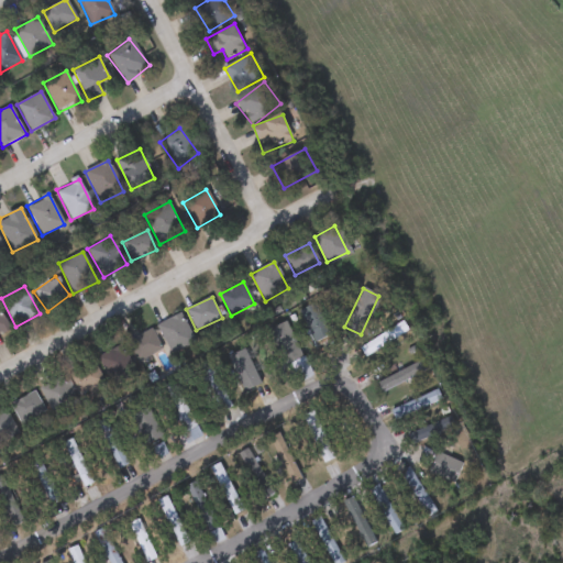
[(313,342),(300,315),(316,307),(329,334),(313,342)]
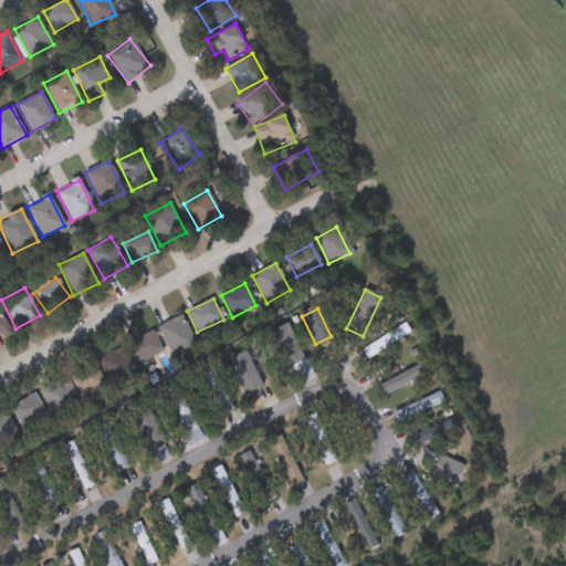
[(0,312),(9,331),(0,335),(0,312)]
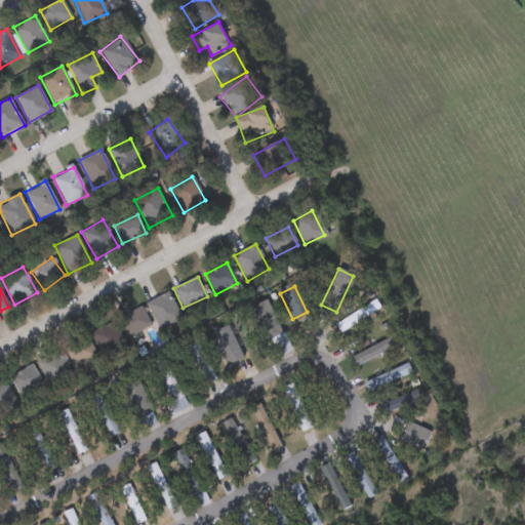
[(160,328),(147,304),(168,291),(182,316),(160,328)]
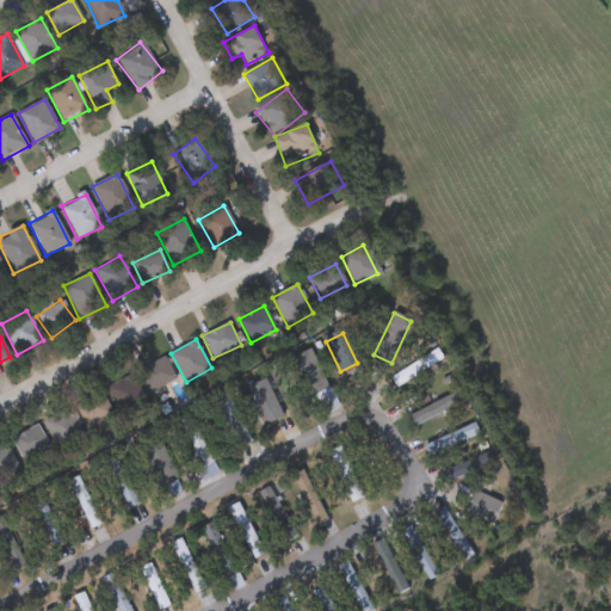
[(443,358),(397,388),(392,378),(436,349),(443,358)]
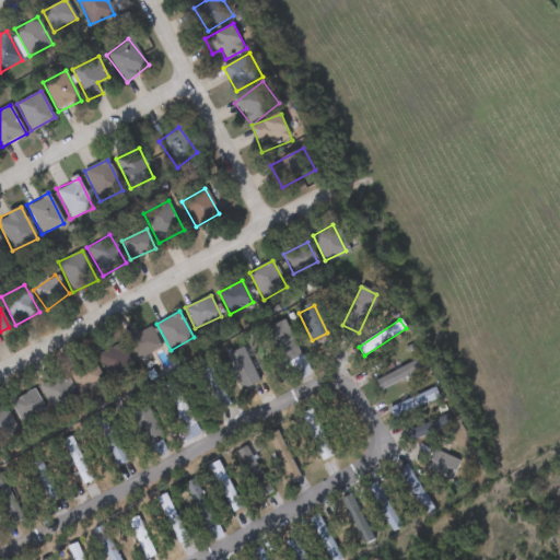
[(161,347),(137,359),(127,339),(151,327),(161,347)]
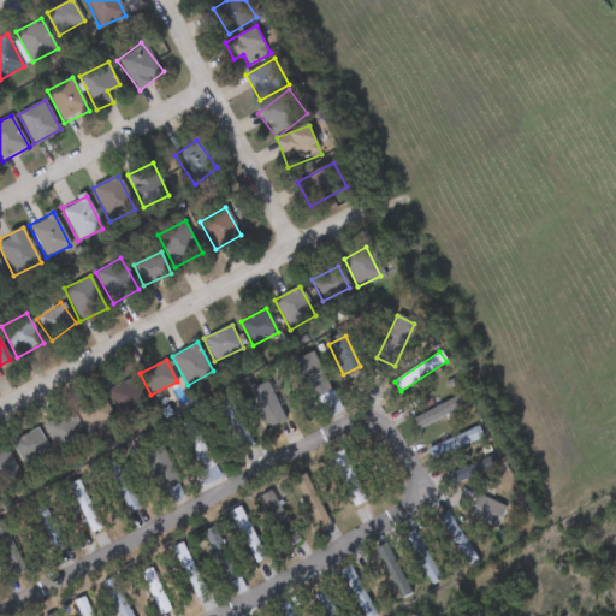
[(119,414),(107,391),(131,378),(144,401),(119,414)]
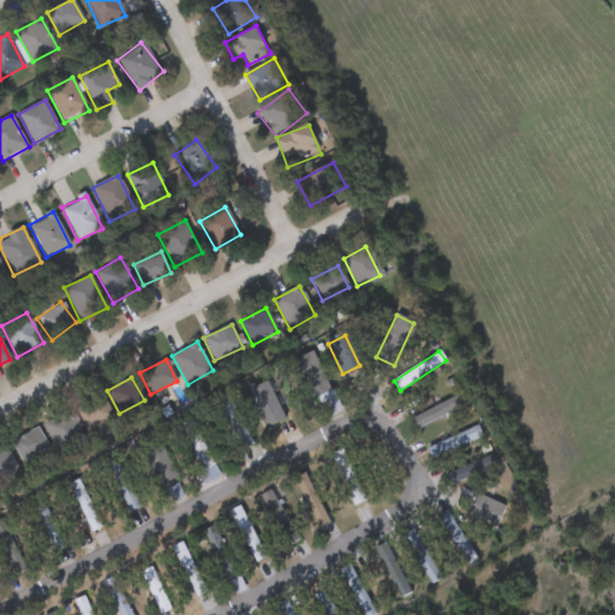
[(413,419),(461,393),(466,402),(418,429),(413,419)]
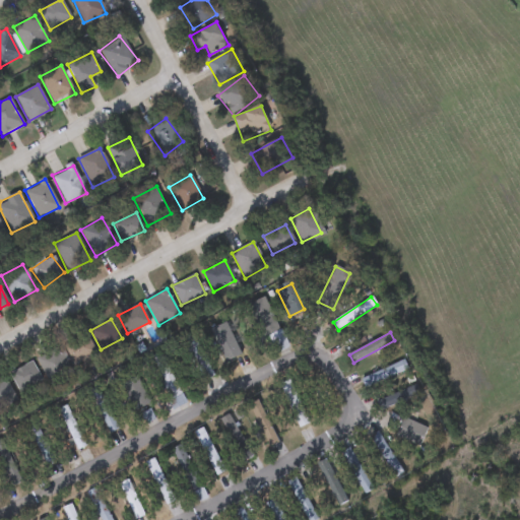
[(64,344),(86,333),(96,352),(74,365),(64,344)]
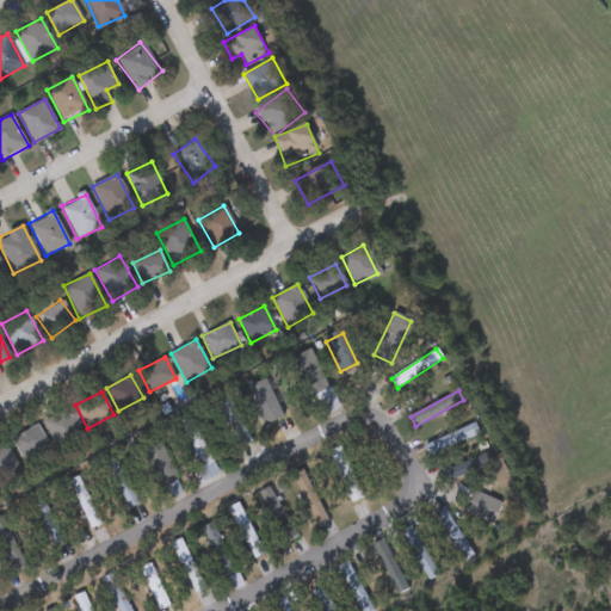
[(300,432),(285,439),(278,427),(285,424),(272,399),(281,394),(300,432)]
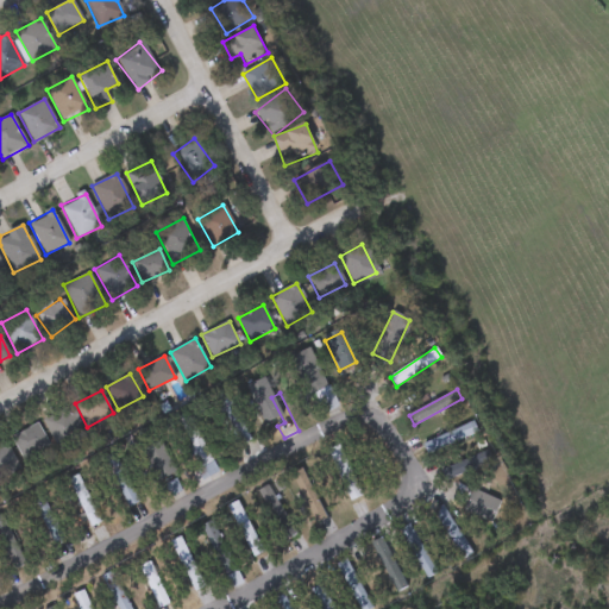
[(251,439),(240,445),(220,409),(230,403),(251,439)]
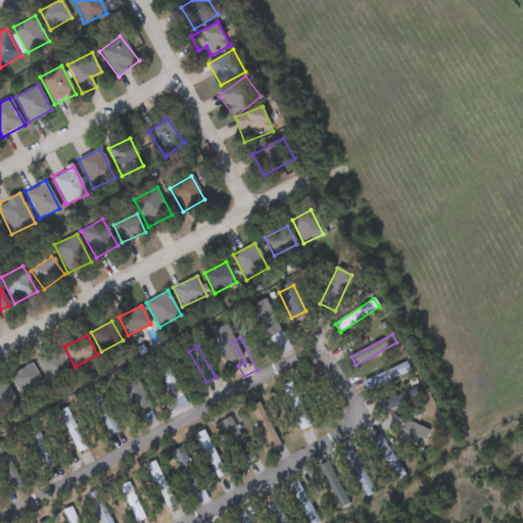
[(48,386),(37,360),(59,348),(70,376),(48,386)]
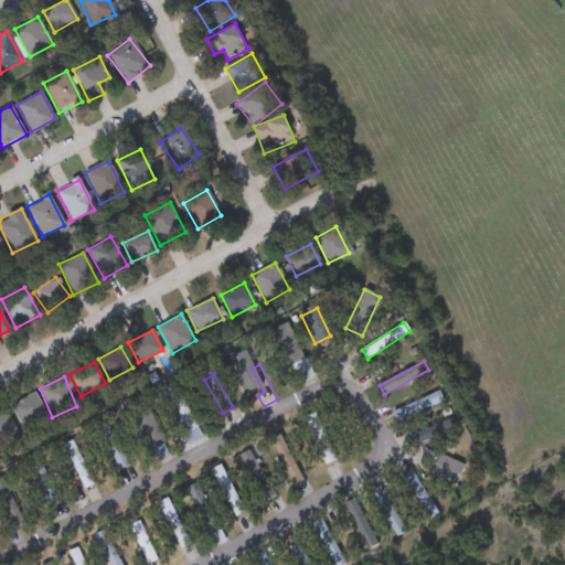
[(9,407),(32,392),(44,412),(21,427),(9,407)]
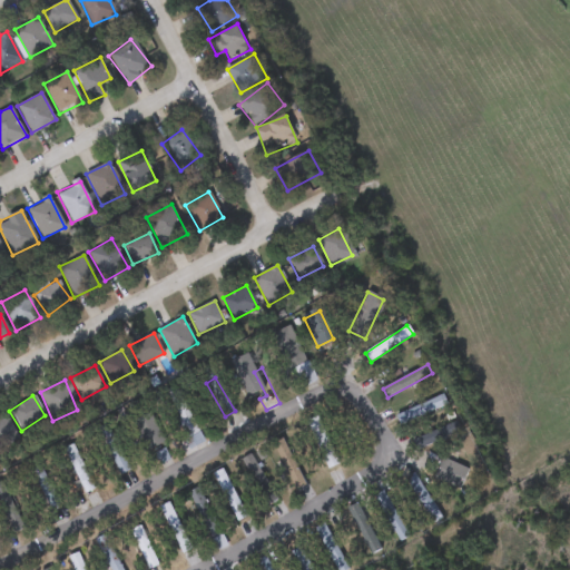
[(395,416),(442,395),(446,404),(400,425),(395,416)]
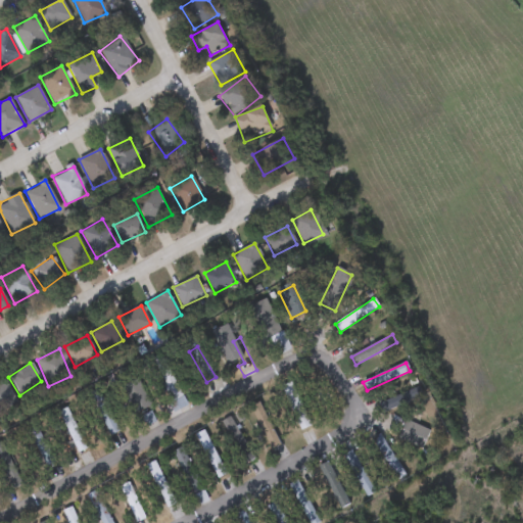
[(153,372),(165,365),(188,405),(176,412),(153,372)]
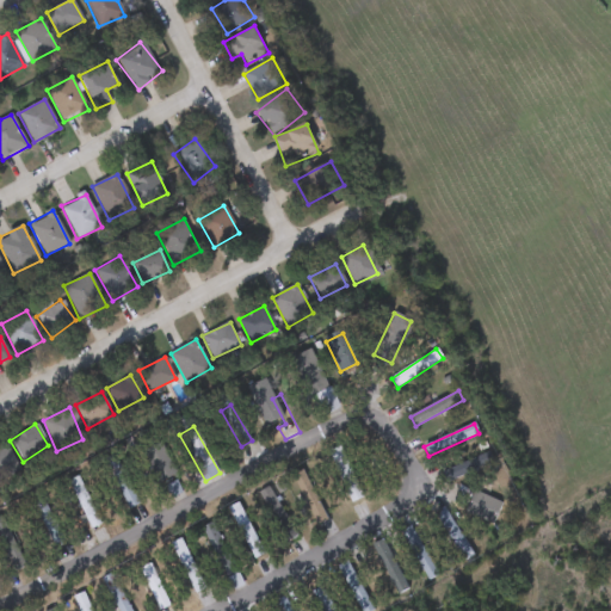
[(0,444),(5,443),(18,471),(0,480),(0,444)]
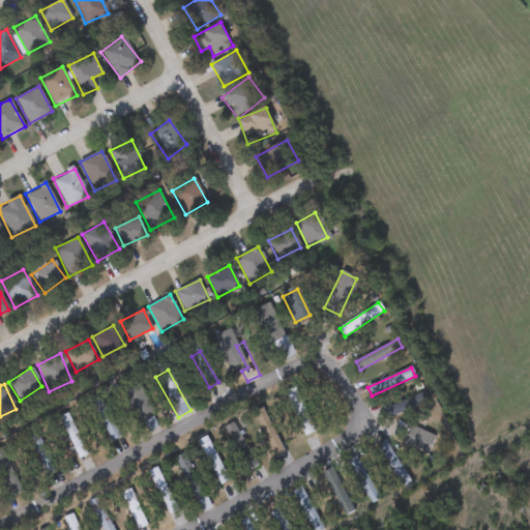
[(124,391),(140,384),(152,411),(136,418),(124,391)]
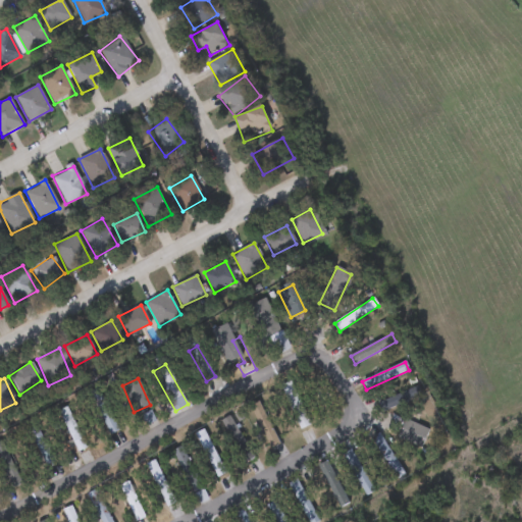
[(298,428),(284,389),(295,386),(308,425),(298,428)]
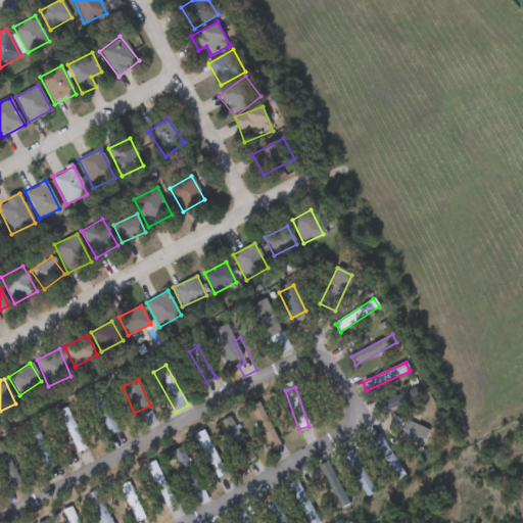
[(405,397),(410,392),(415,396),(410,401),(405,397)]
